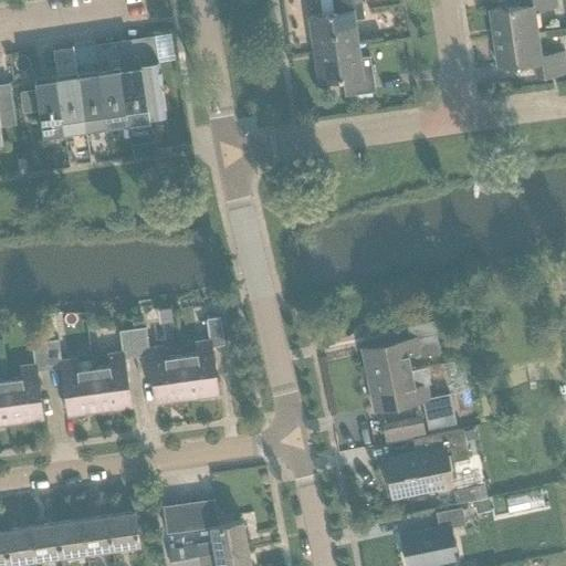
[(365,19),(362,0),(329,0),(332,12),(308,16),(314,50),(358,43),(355,20),(365,19)]
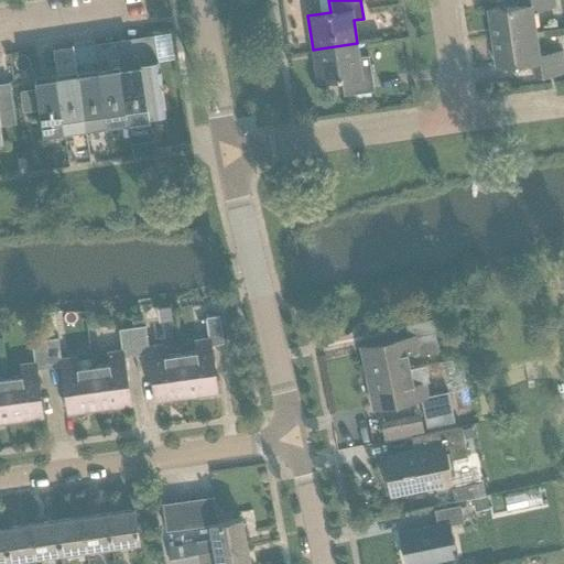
[(552,0),(522,0),(523,3),(487,9),(490,38),(535,32),(532,9),(554,6),(552,0)]
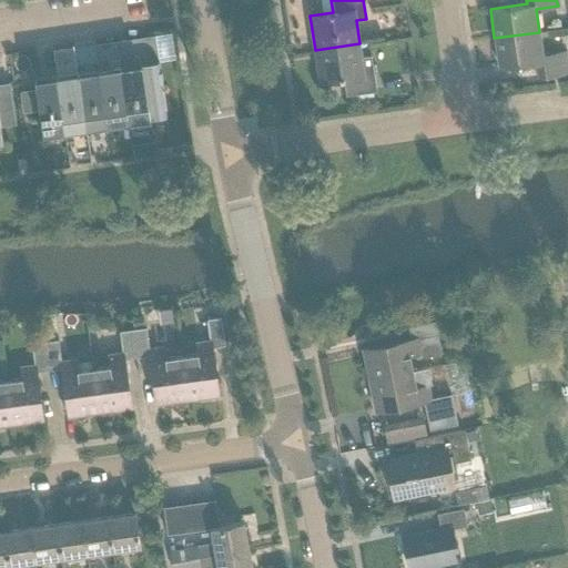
[(567,72),(564,50),(541,53),(539,32),(494,38),(498,66),(535,61),(536,77),(567,72)]
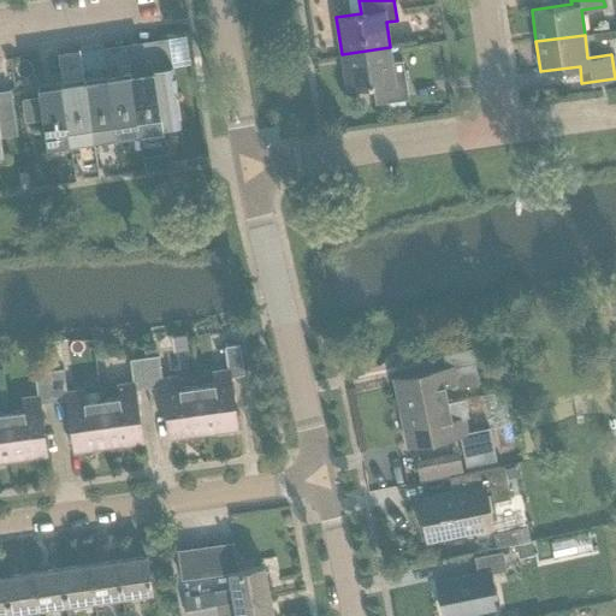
[(375,105),(408,100),(403,61),(392,63),(390,47),(342,54),(347,90),(373,87),(375,105)]
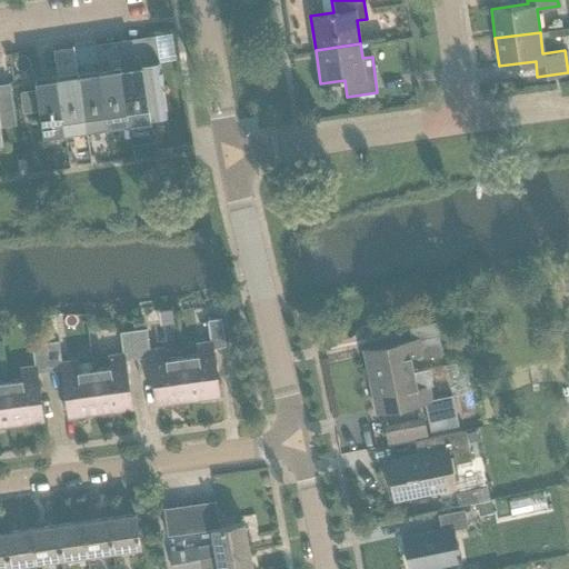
[(150,117),(167,113),(158,59),(119,67),(128,125),(150,121),(150,117)]
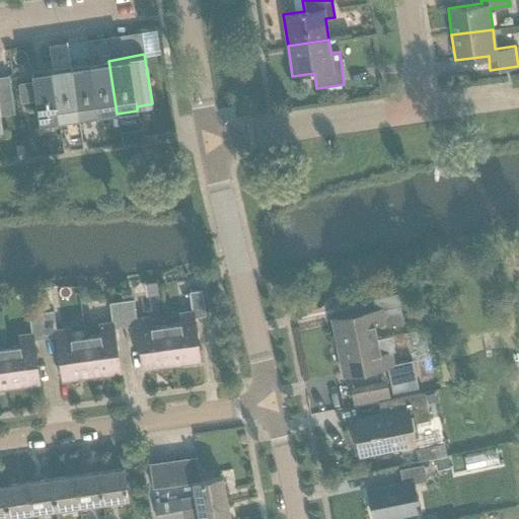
[(117,114),(108,61),(90,64),(97,117),(117,114)]
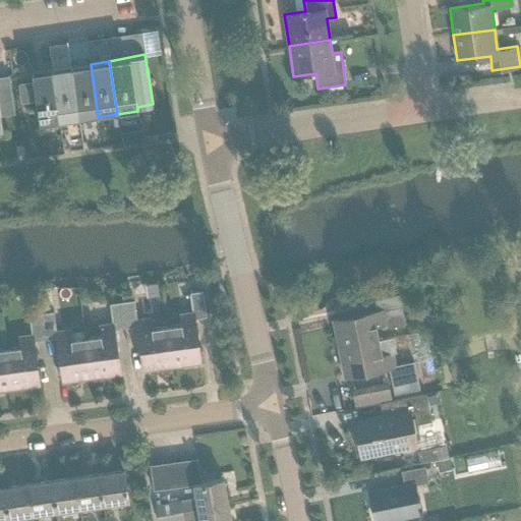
[(98,117),(91,64),(70,67),(78,120),(98,117)]
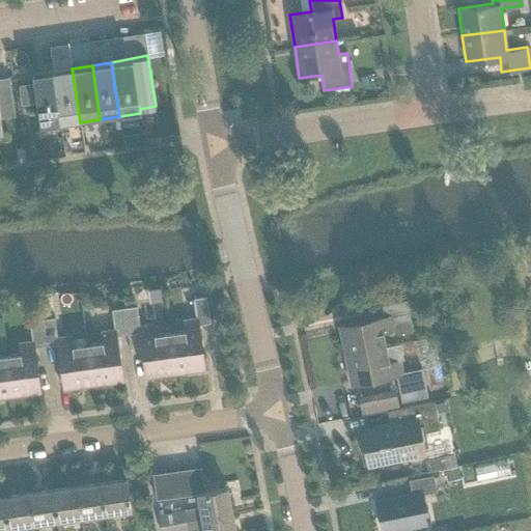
[(72,68),(52,72),(60,124),(80,122),(72,68)]
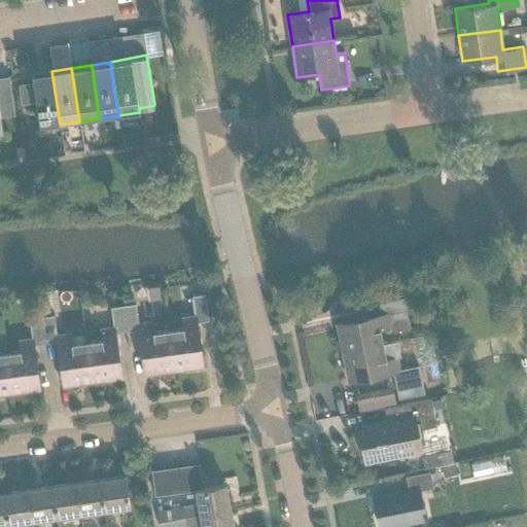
[(39,127),(60,124),(51,71),(31,74),(39,127)]
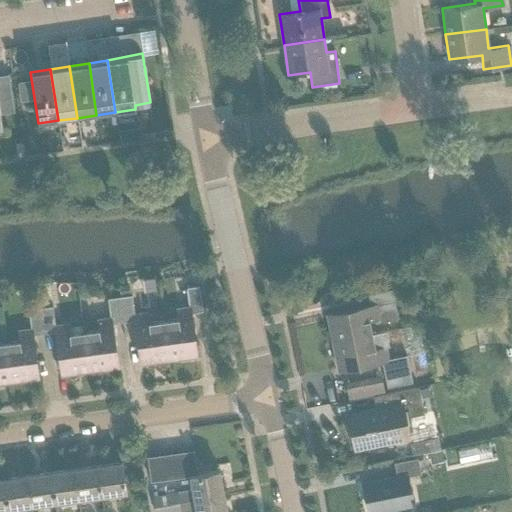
[(0,115),(15,113),(9,75),(0,76),(0,128),(2,128),(0,115)]
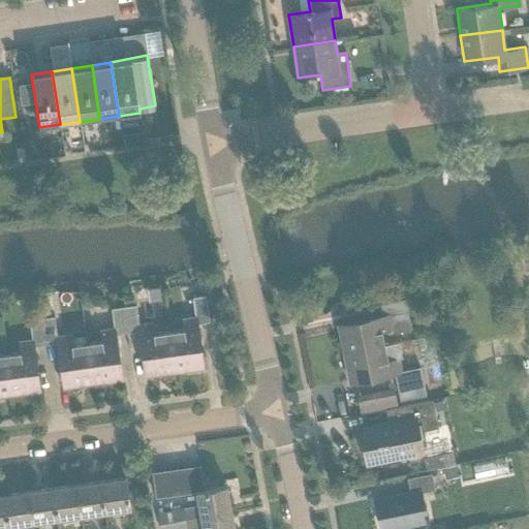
[(134,133),(123,135),(125,148),(136,146),(134,133)]
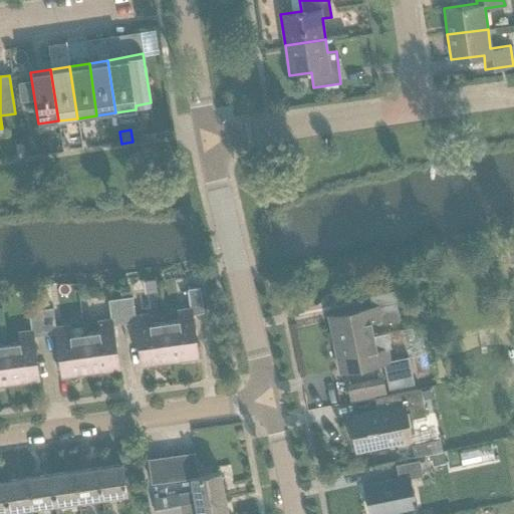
[(121,298),(131,297),(129,285),(119,286),(121,298)]
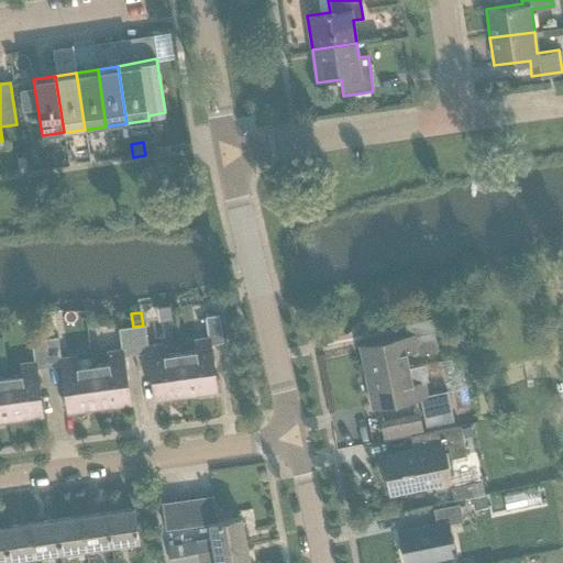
[(217,393),(210,344),(223,343),(220,316),(207,317),(209,337),(195,339),(196,351),(176,354),(183,397),(209,393),(217,393)]
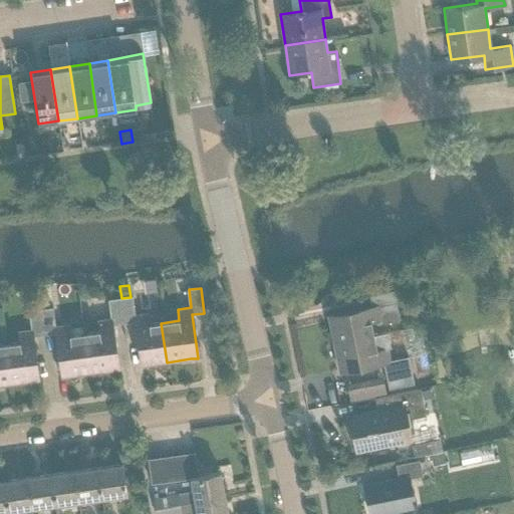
[(395,289),(369,294),(371,306),(328,315),(334,341),(372,333),(370,321),(380,319),(381,324),(401,319),(395,289)]
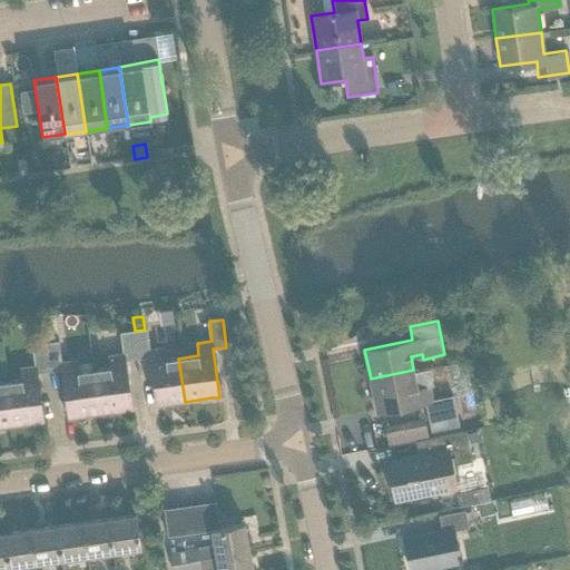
[(135,331),(138,360),(150,357),(157,405),(185,402),(178,359),(166,360),(165,347),(149,350),(147,330),(135,331)]
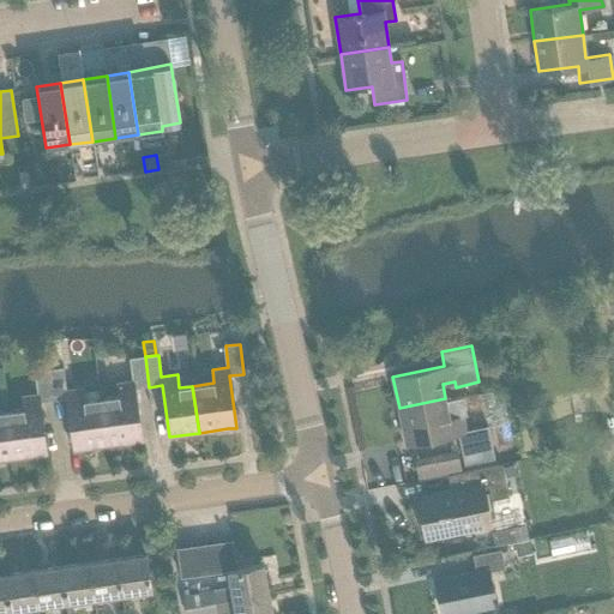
[(101,399),(108,445),(143,440),(136,389),(149,387),(145,356),(131,359),(133,380),(118,383),(120,397),(101,399)]
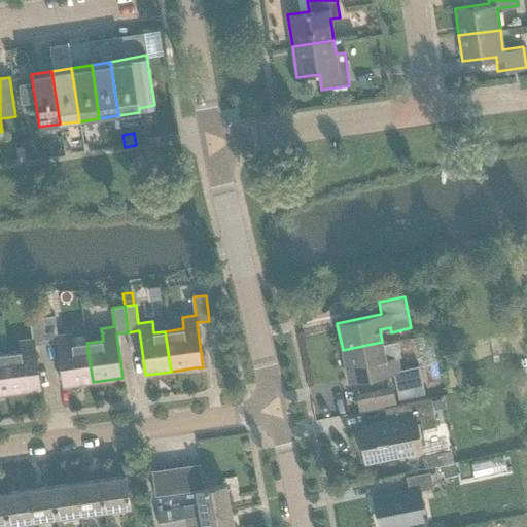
[(41,317),(45,344),(57,342),(63,386),(93,382),(86,343),(71,345),(70,334),(57,335),(55,316),(41,317)]
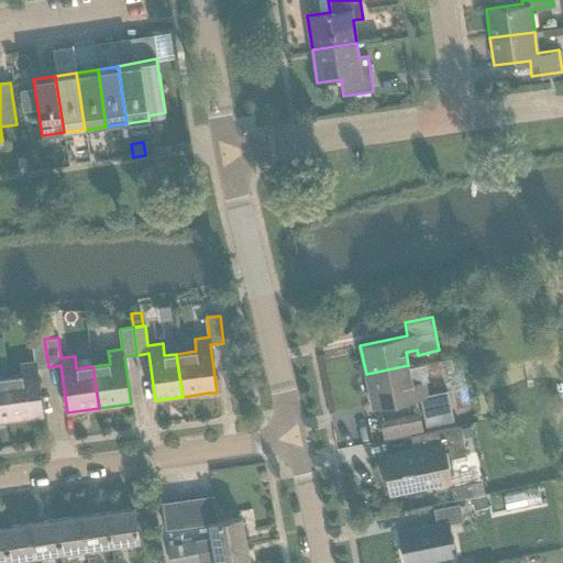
[(20,364),(21,375),(6,377),(11,420),(44,416),(37,368),(48,367),(44,339),(31,341),(34,362),(20,364)]
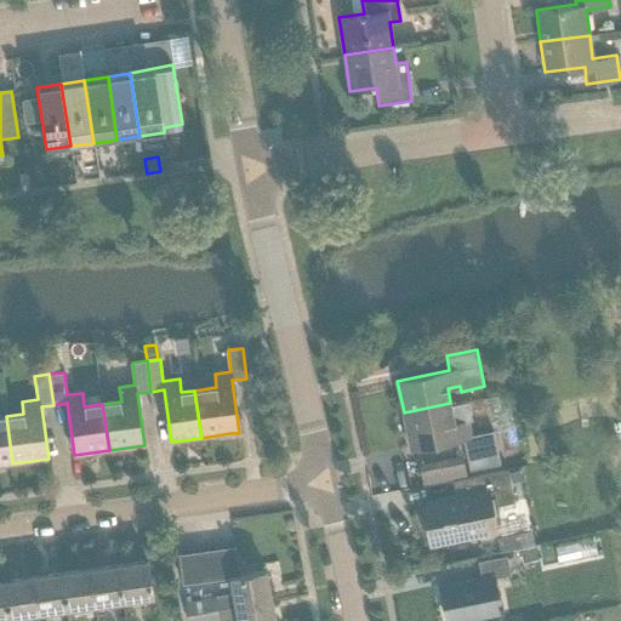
[(463,438),(469,469),(501,463),(494,431),(471,436),(468,420),(472,419),(468,402),(451,405),(450,403),(404,412),(411,450),(463,438)]
